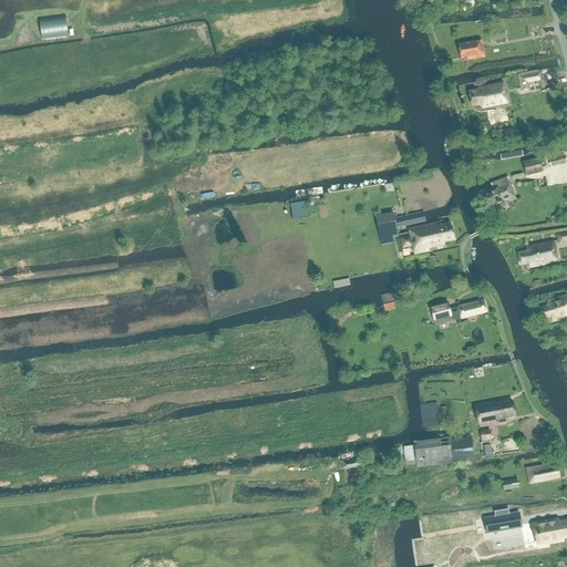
[(503,30),(487,33),(490,40),(504,38),(503,30)]
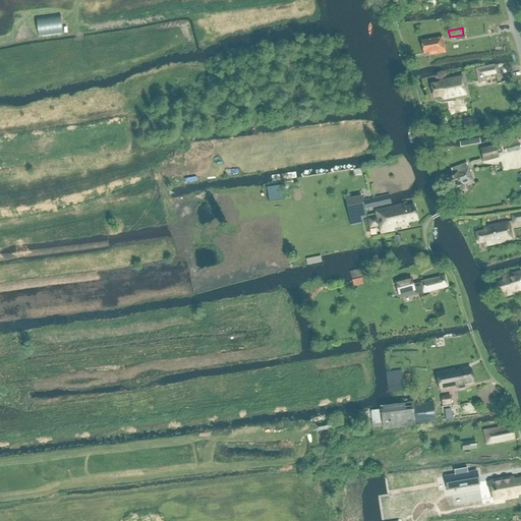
[(445,53),(443,38),(421,41),(423,54),(432,52),(432,55),(445,53)]
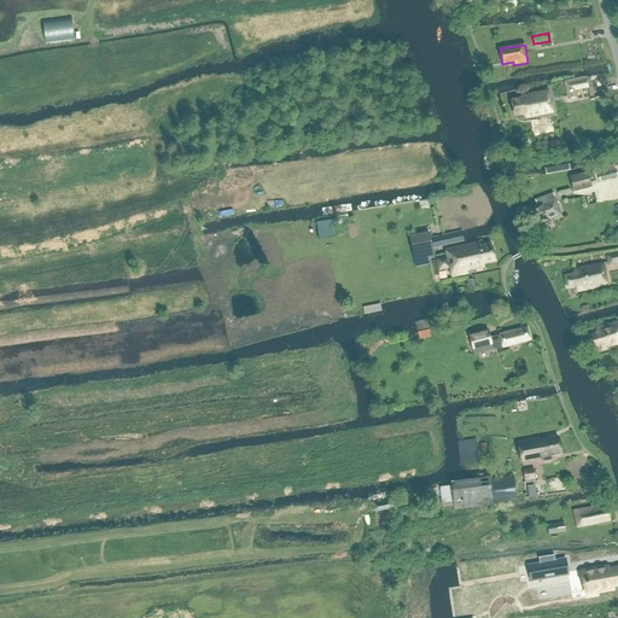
[(588,88),(586,79),(586,76),(563,81),(566,101),(577,99),(576,91),(588,88)]
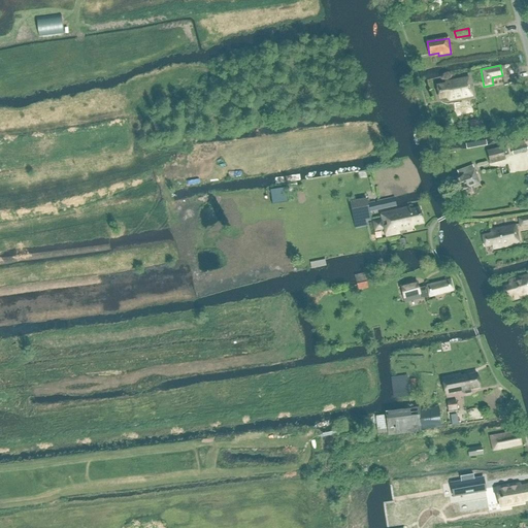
[(447,85),(436,87),(439,99),(449,97),(450,100),(471,96),(468,78),(446,83),(447,85)]
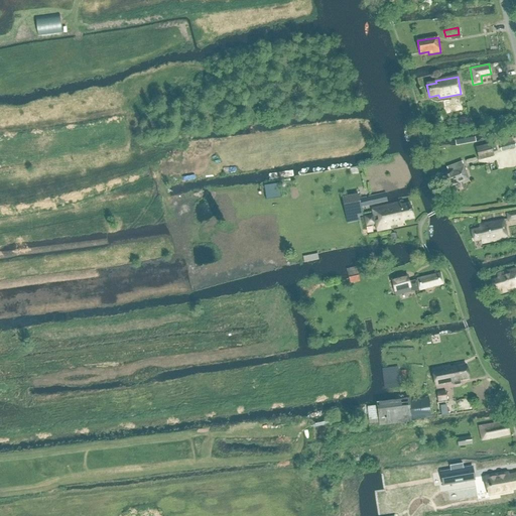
[(514,142),(515,141),(515,136),(515,134),(509,136),(509,137),(500,140),(499,139),(494,140),(496,146),(499,145),(501,151),(515,147),(514,142)]
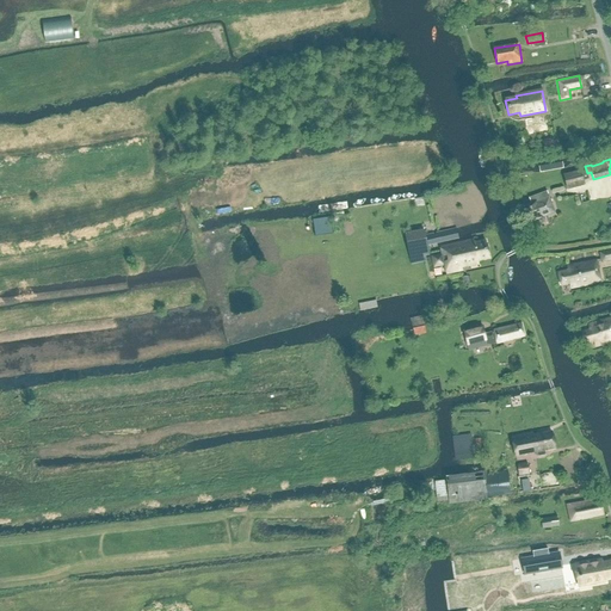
[(588,178),(587,173),(585,166),(579,168),(579,171),(563,174),(567,189),(584,184),(582,180),(588,178)]
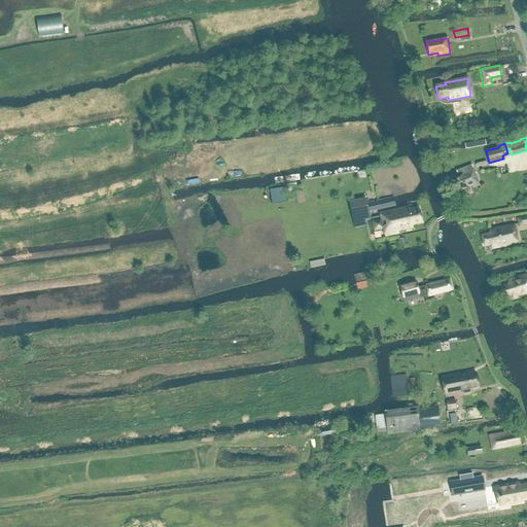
[(456,171),(457,175),(451,177),(456,191),(479,183),(471,165),(456,171)]
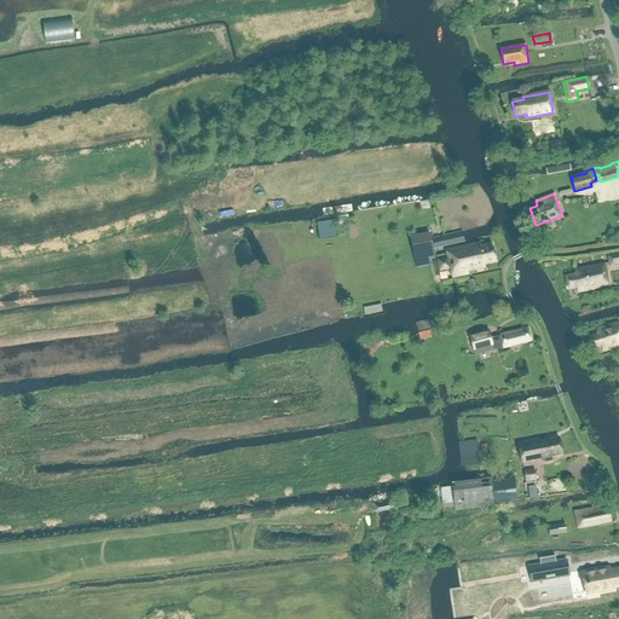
[(362,208),(394,204),(393,196),(360,200),(362,208)]
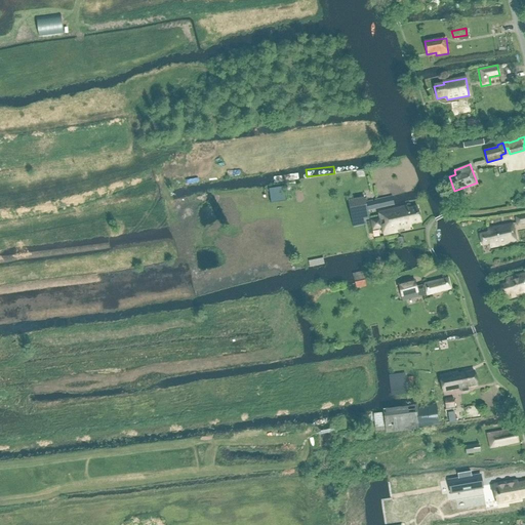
[(375,200),(377,209),(394,205),(392,197),(375,200)]
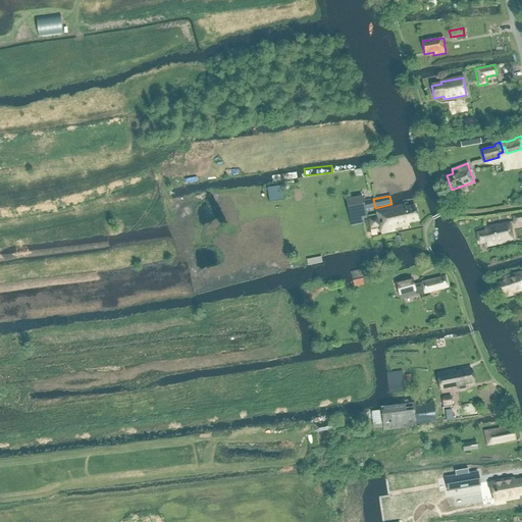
[(346,200),(350,219),(366,216),(363,198),(346,200)]
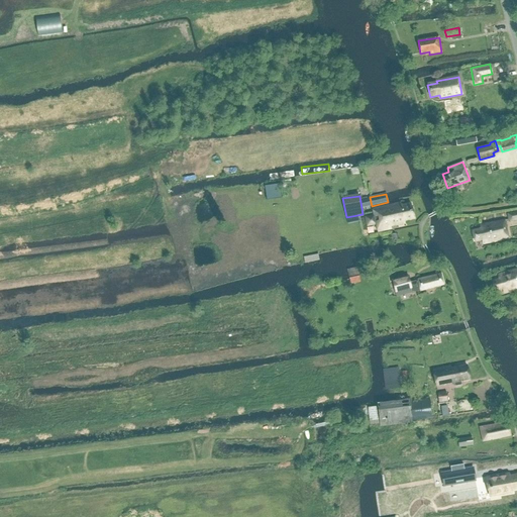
[(400,203),(375,208),(376,215),(366,217),(368,225),(378,223),(380,231),(391,228),(390,224),(396,223),(396,225),(405,223),(404,220),(414,218),(411,203),(401,206),(400,203)]
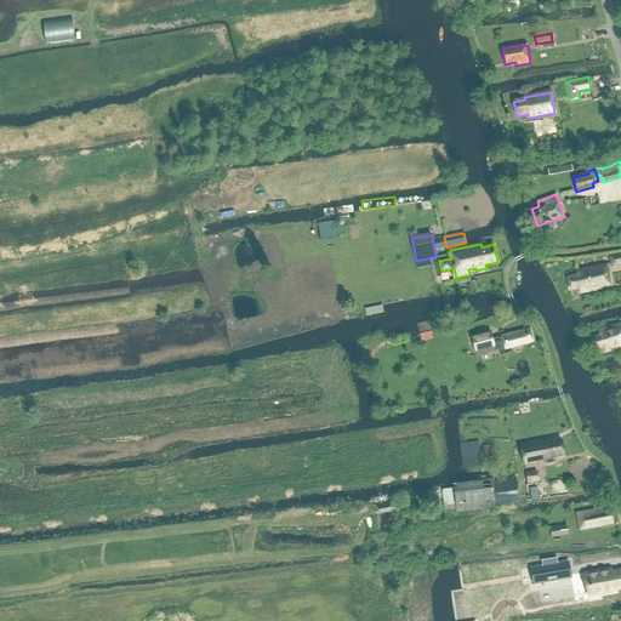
[(620,254),(609,256),(610,266),(620,263),(620,254)]
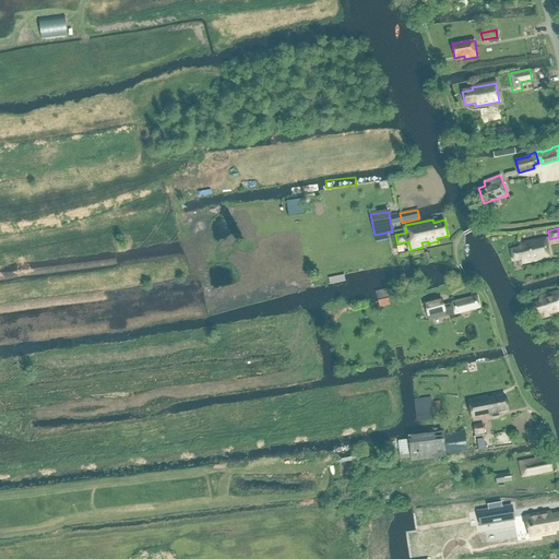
[(520,248),(510,249),(512,261),(521,259),(521,263),(549,257),(545,238),(519,244),(520,248)]
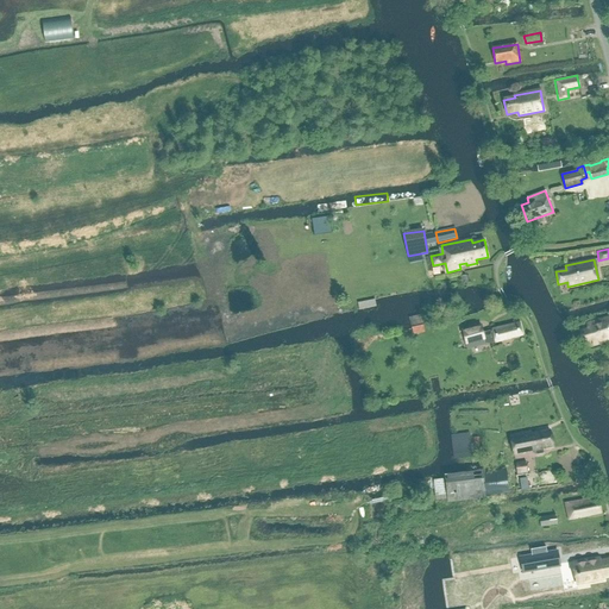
[(579,331),(583,341),(591,339),(592,344),(608,339),(608,316),(586,324),(588,328),(579,331)]
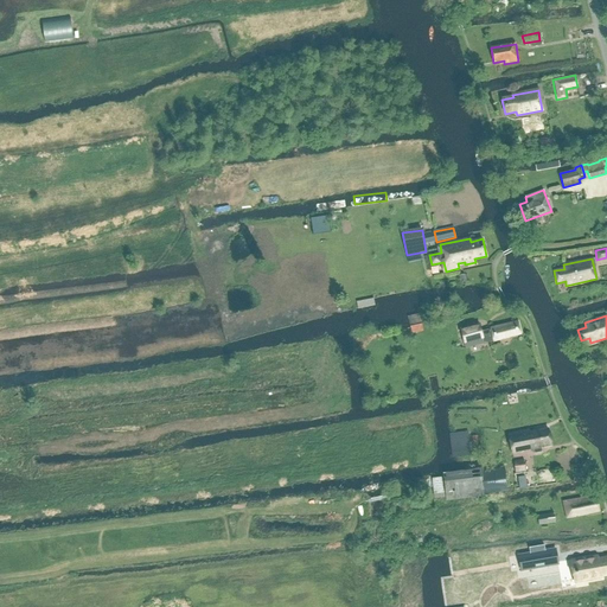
[(492,340),(521,333),(517,321),(490,328),(481,331),(479,324),(461,328),(464,342),(481,338),(483,343),(492,340)]
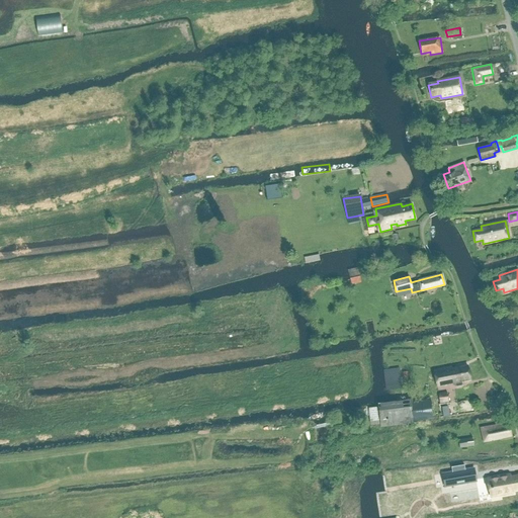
[(461,382),(469,380),(467,366),(451,369),(450,367),(434,370),(437,386),(450,384),(449,382),(452,382),(453,383),(455,383),(456,386),(462,385),(461,382)]
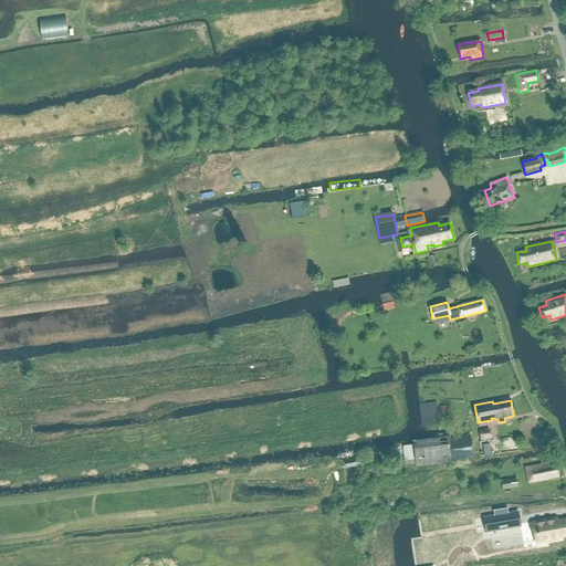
[(489,429),(479,430),(480,440),(490,439),(489,429)]
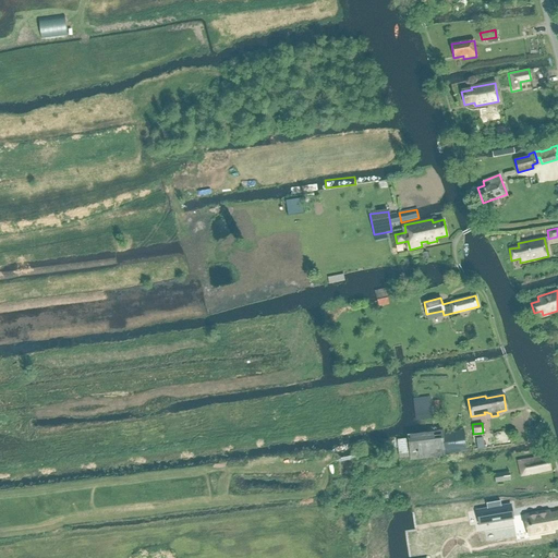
[(410,460),(445,456),(445,453),(441,434),(443,434),(441,429),(407,435),(407,438),(397,439),(399,458),(409,457),(410,460)]
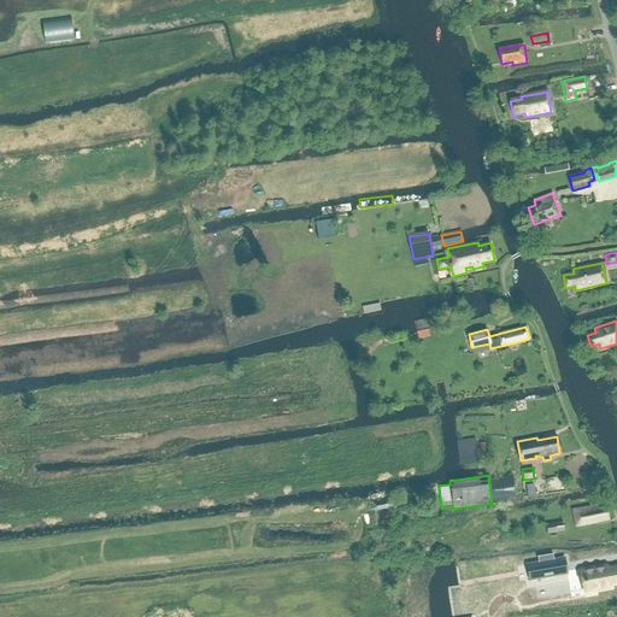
[(512,476),(489,480),(488,480),(492,501),(515,498),(512,476)]
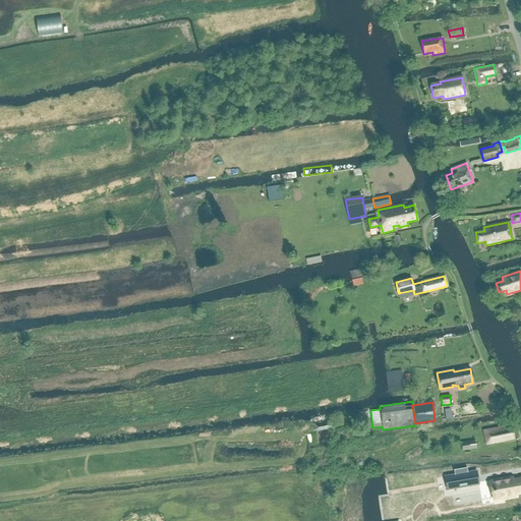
[(512,428),(505,429),(504,426),(482,430),(485,444),(514,439),(512,428)]
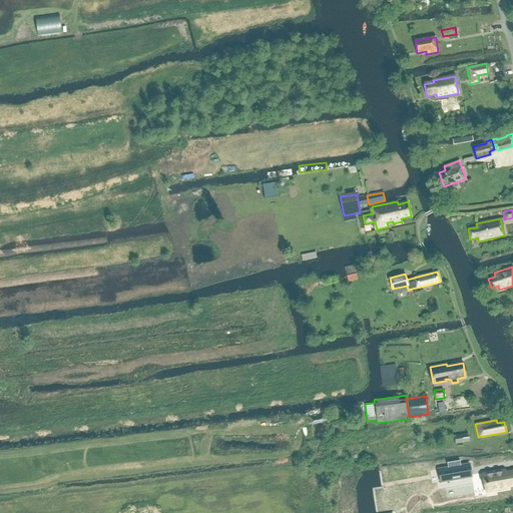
[(468,433),(454,435),(455,443),(469,442),(468,433)]
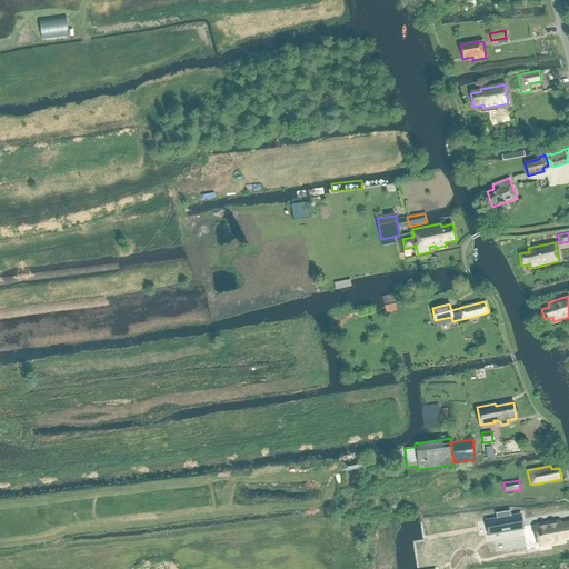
[(508,517),(486,521),(488,535),(522,529),(520,516),(510,517),(510,513),(507,515),(508,517)]
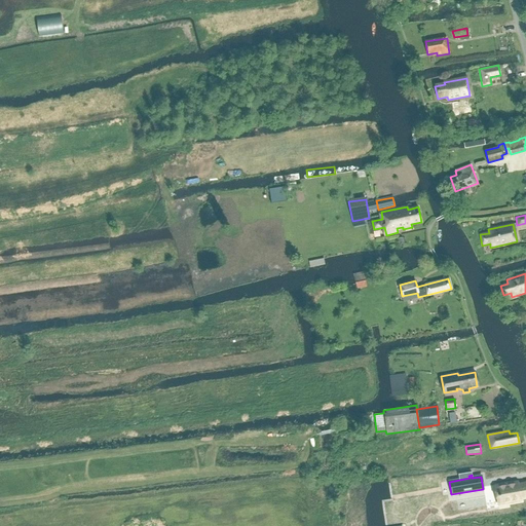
[(495,480),(497,496),(525,493),(525,478),(525,477),(495,480)]
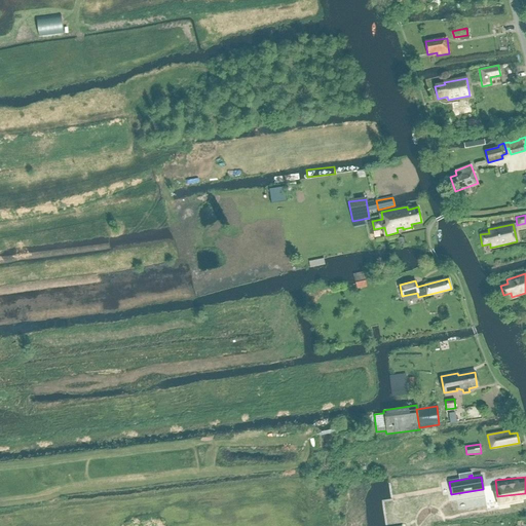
[(489,493),(451,498),(453,512),(491,506),(489,493)]
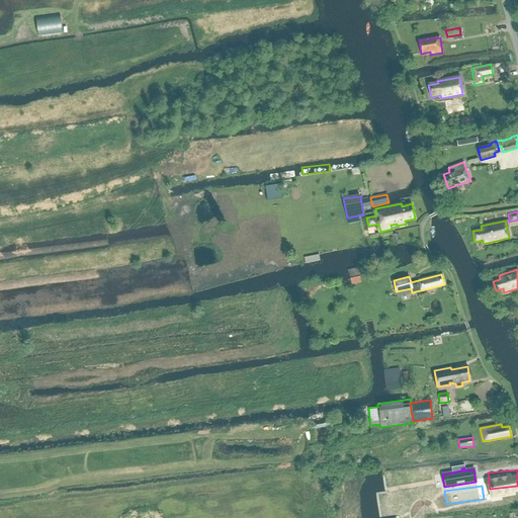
[(484,504),(475,505),(476,513),(485,511),(484,504)]
